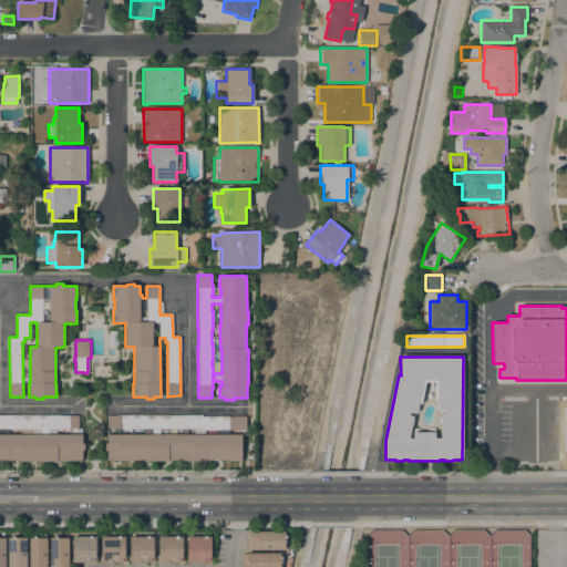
[(527,400),(525,399),(526,394),(537,398),(537,394),(539,395),(540,391),(543,384),(552,387),(550,389),(566,393),(566,418),(565,426),(566,426),(566,437),(564,437),(562,444),(529,435),(532,426),(529,426),(529,425),(522,422),(527,400)]
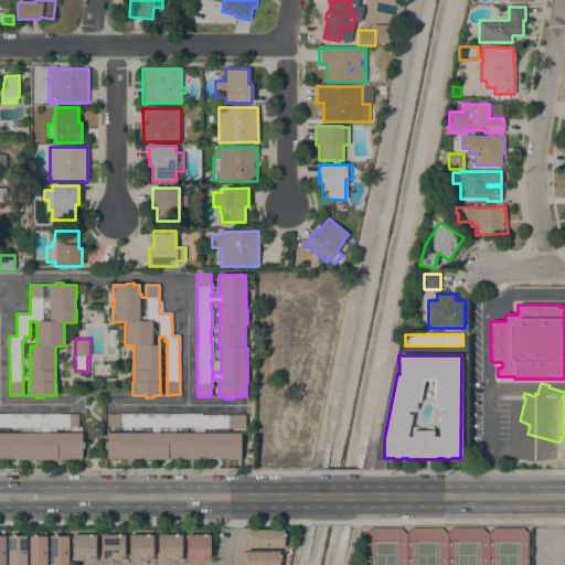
[(117,414),(117,412),(128,412),(128,414),(129,414),(130,414),(141,414),(145,414),(157,414),(159,414),(170,414),(202,414),(202,415),(204,415),(230,415),(233,415),(245,415),(245,428),(216,428),(216,434),(241,433),(241,460),(226,460),(226,459),(205,459),(205,460),(185,460),(185,459),(168,459),(168,460),(144,460),(144,458),(138,458),(138,459),(107,459),(107,449),(105,449),(105,443),(107,443),(107,434),(131,433),(131,427),(107,427),(107,414),(117,414)]
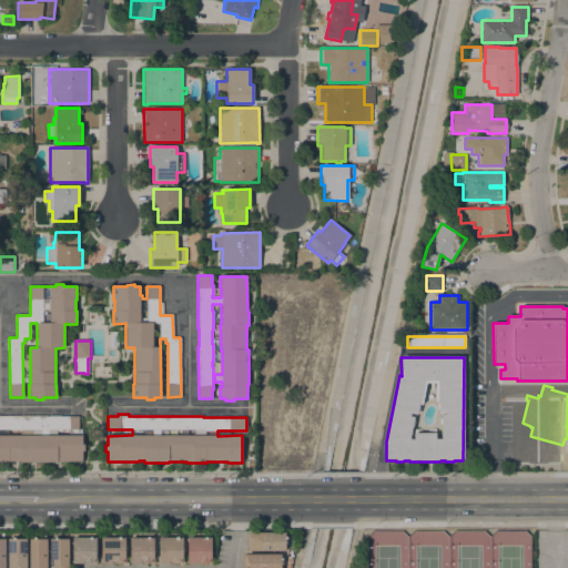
[(20,463),(20,462),(9,462),(9,463),(0,463),(0,416),(79,416),(79,429),(57,429),(57,435),(82,435),(82,445),(84,445),(84,452),(82,452),(82,462),(63,462),(63,463),(20,463)]
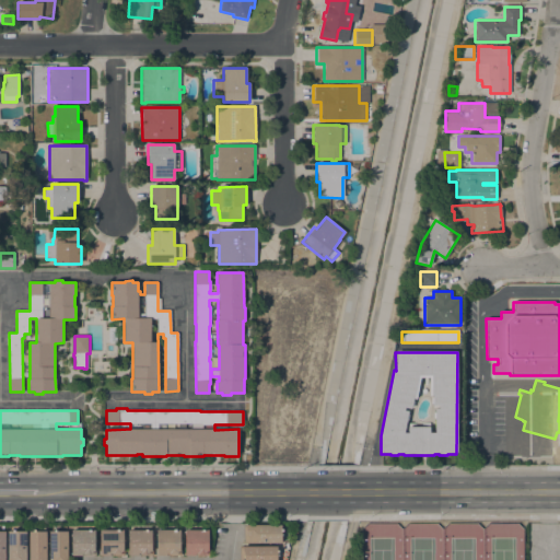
[(244,525),(281,525),(281,543),(244,543),(244,525)]
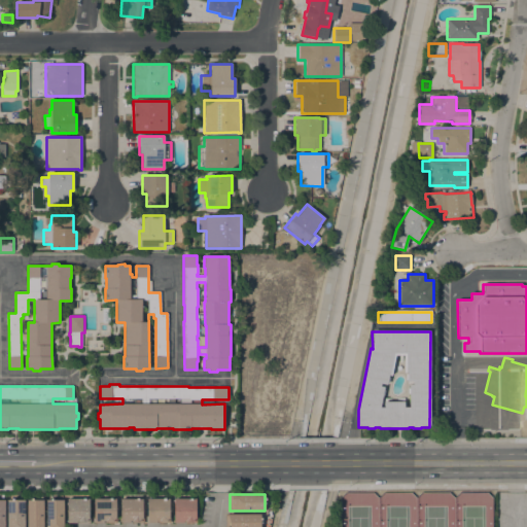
[(169,498),(169,518),(170,518),(170,523),(147,523),(147,499),(169,498)]
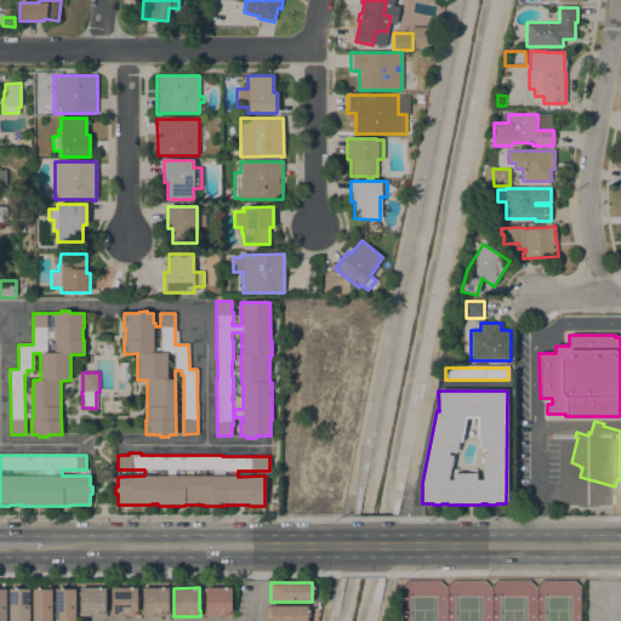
[(106,588),(106,610),(107,610),(107,616),(93,616),(93,615),(91,615),(91,616),(79,616),(79,588),(106,588)]
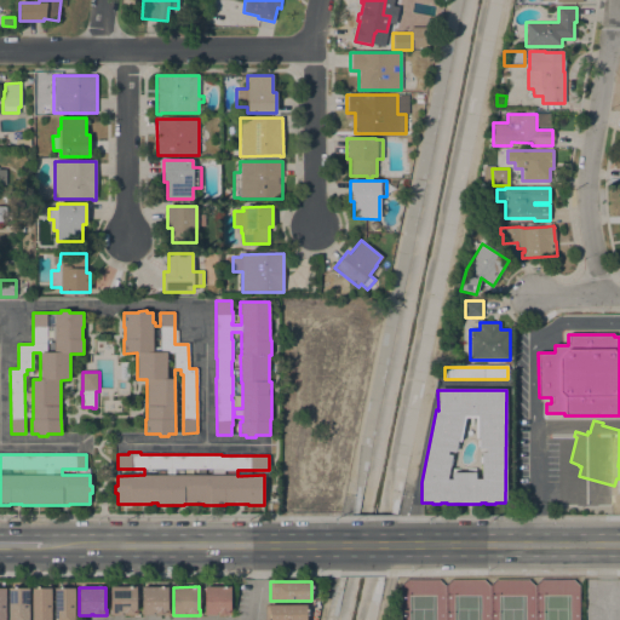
[(136,587),(136,609),(138,609),(138,615),(112,615),(110,587),(136,587)]
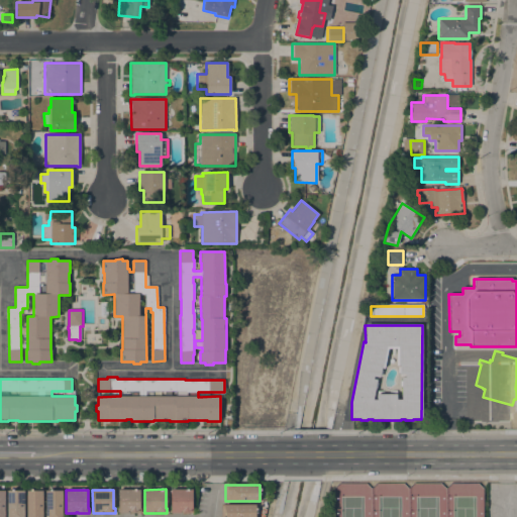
[(139,490),(140,508),(140,513),(130,513),(130,512),(128,512),(128,513),(118,513),(118,490),(139,490)]
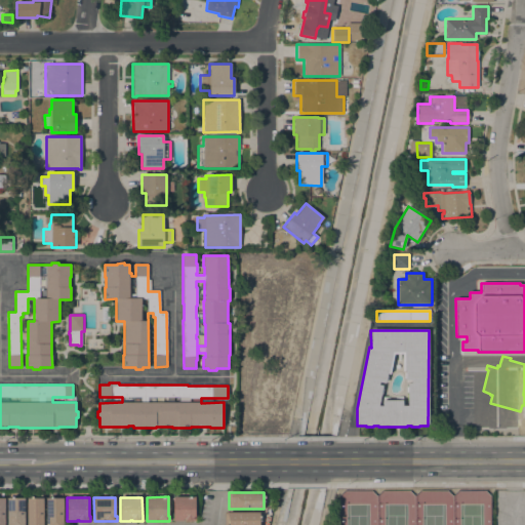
[(195,497),(195,517),(196,517),(196,521),(186,521),(186,520),(183,519),(183,521),(173,521),(173,497),(195,497)]
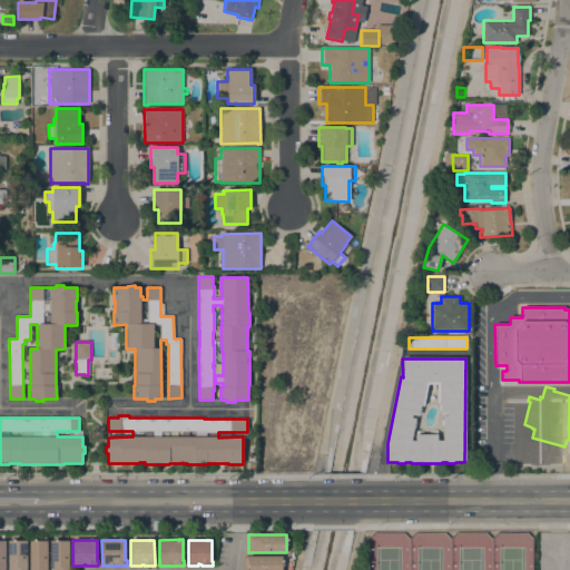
[(27,569),(8,569),(8,541),(27,541),(27,569)]
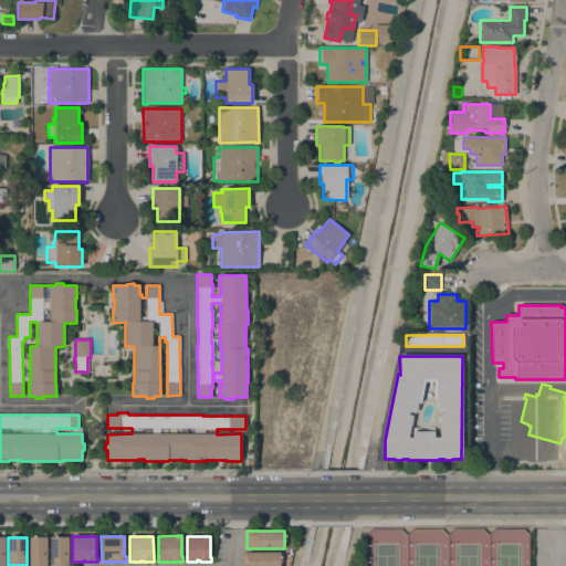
[(46,565),(29,565),(29,537),(46,537),(46,565)]
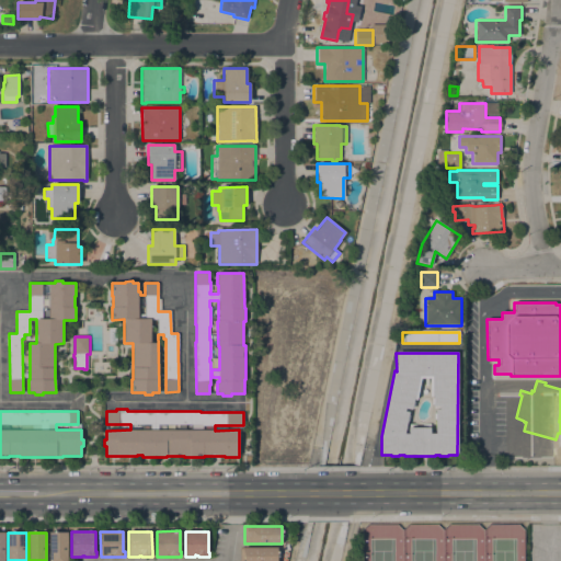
[(67,560),(49,560),(49,533),(68,533),(67,560)]
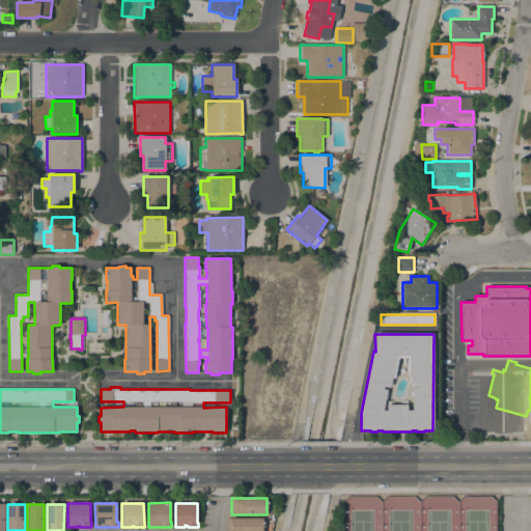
[(227,530),(227,519),(262,519),(262,530),(227,530)]
